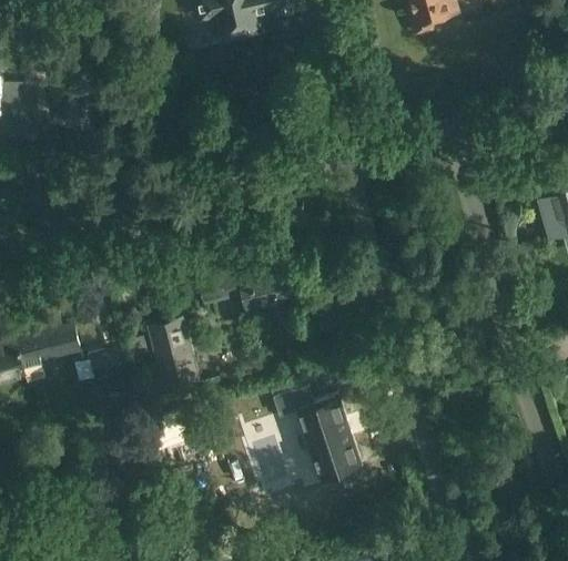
[(237,28),(240,38),(261,33),(256,13),(264,11),(265,12),(275,10),(276,16),(303,10),(301,0),(195,0),(201,21),(216,18),(220,32),(237,28)]
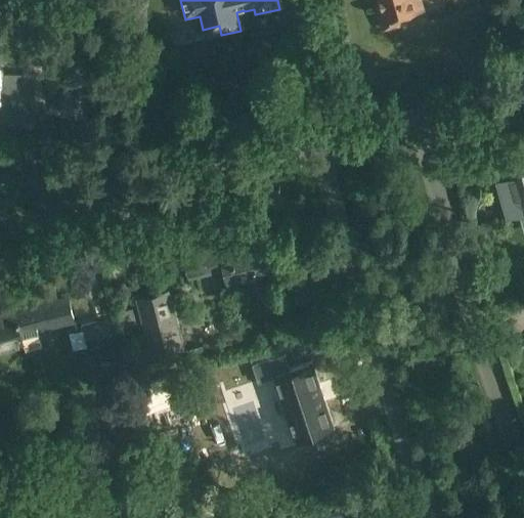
[(376,0),(379,8),(375,10),(380,31),(397,26),(396,23),(421,15),(416,0),(376,0)]
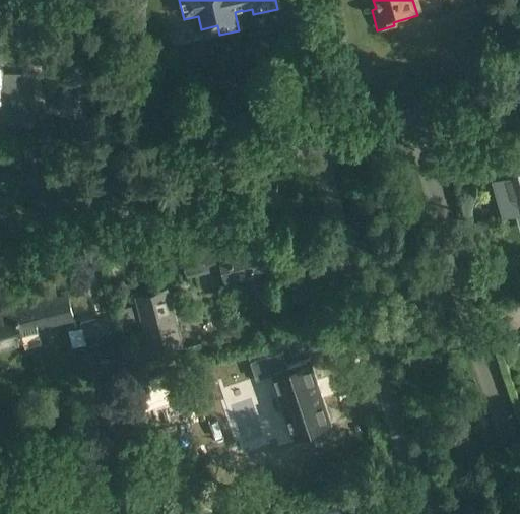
[(0,130),(35,131),(34,79),(1,78),(1,73),(0,73),(0,130)]
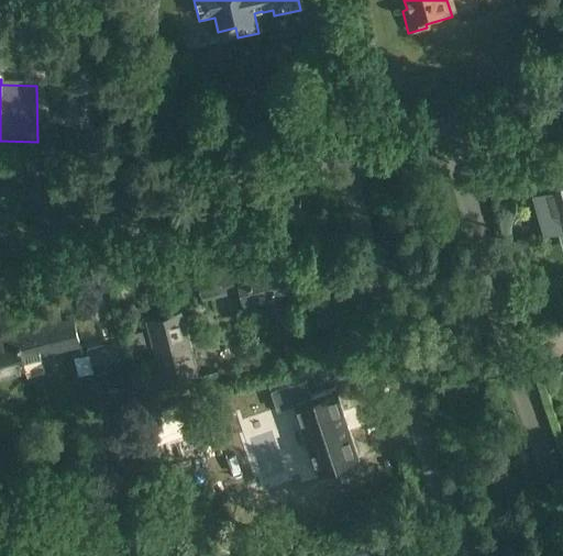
[(91,106),(65,104),(64,130),(91,131),(91,106)]
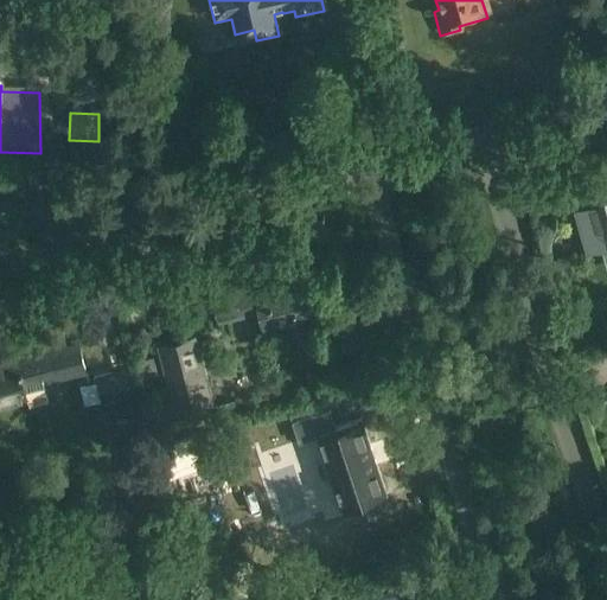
[(606,198),(606,199),(606,204),(575,212),(587,257),(606,251),(606,198)]
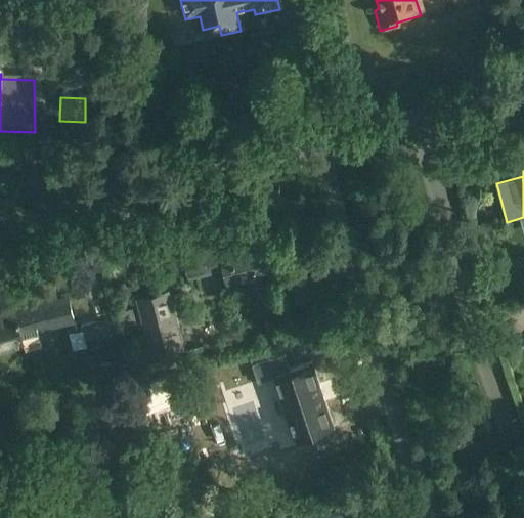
[(220,250),(182,259),(188,282),(223,272),(226,288),(274,275),(267,247),(222,258),(220,250)]
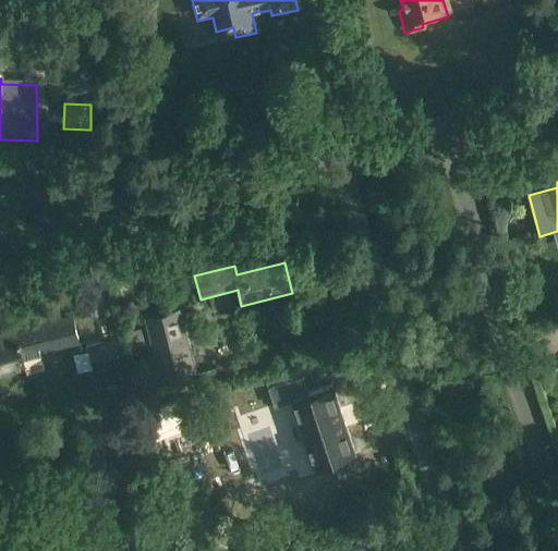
[(160,388),(185,381),(192,379),(193,380),(196,379),(180,315),(144,325),(160,388)]
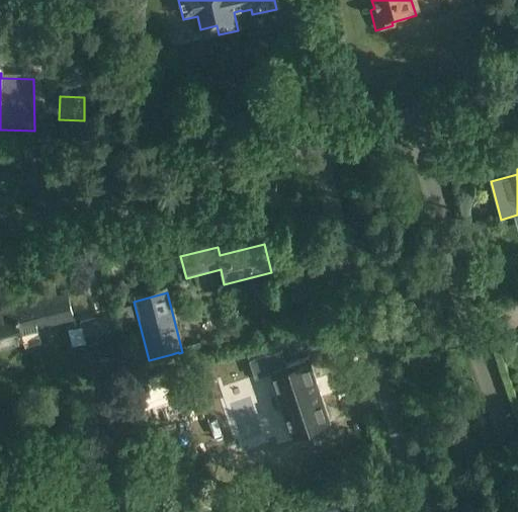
[(0,349),(22,344),(21,336),(73,322),(67,297),(0,316),(0,349)]
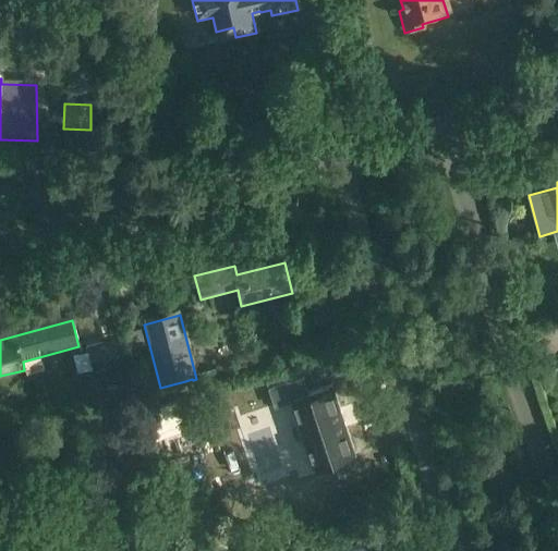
[(142,334),(124,339),(128,355),(138,352),(145,350),(142,334)]
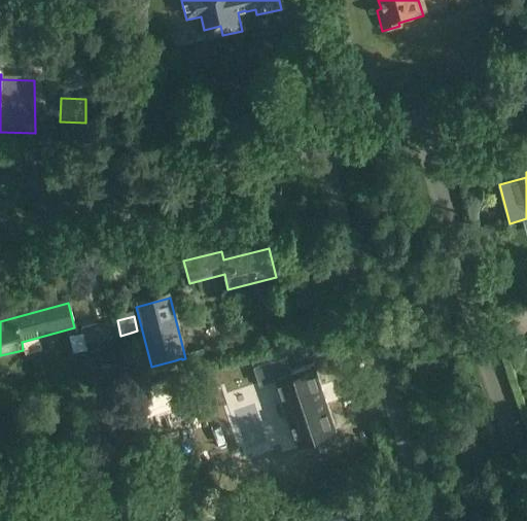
[(111,325),(82,333),(90,357),(118,350),(111,325)]
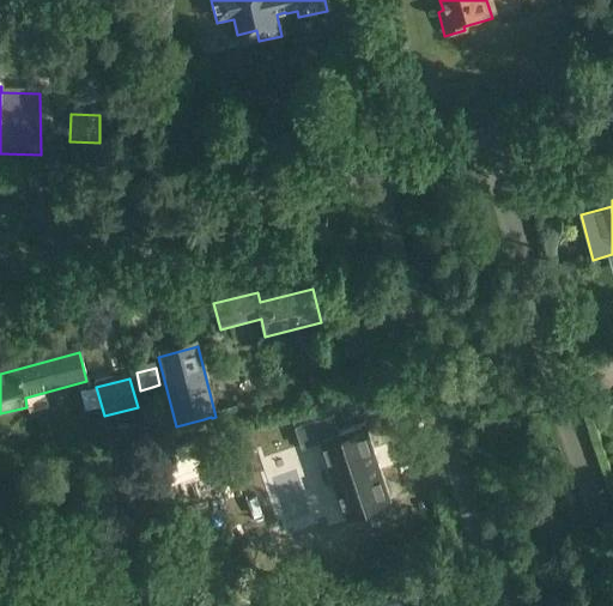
[(28,435),(48,432),(46,416),(25,418),(28,435)]
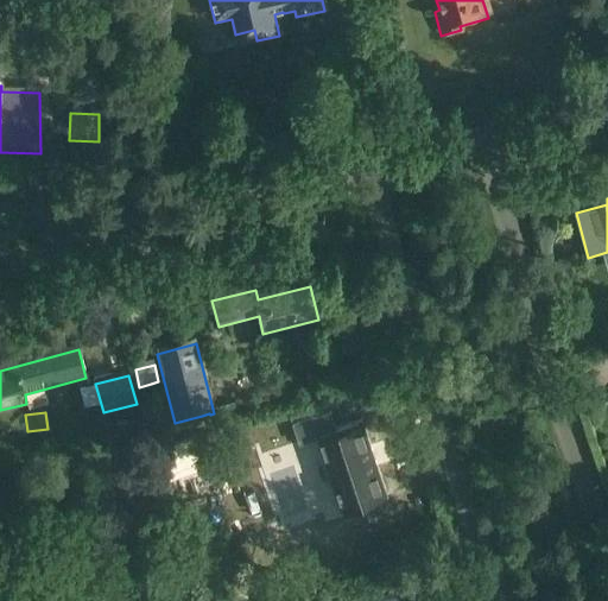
[(176,437),(173,430),(164,432),(166,440),(176,437)]
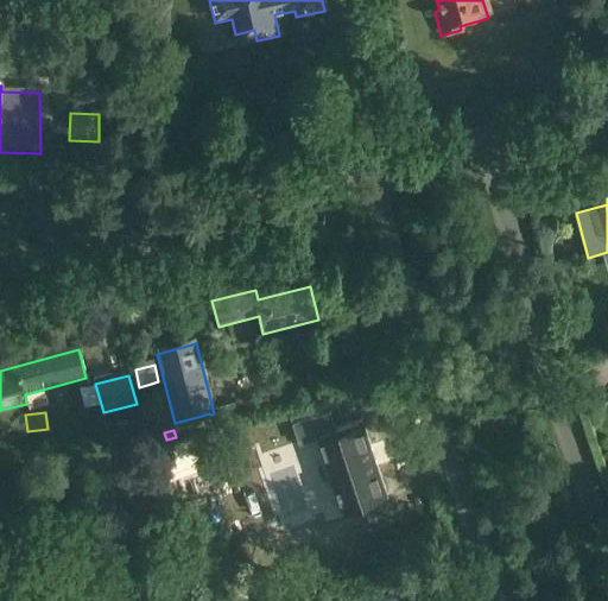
[(346,437),(324,444),(331,467),(339,466),(349,500),(382,489),(368,448),(350,454),(346,437)]
